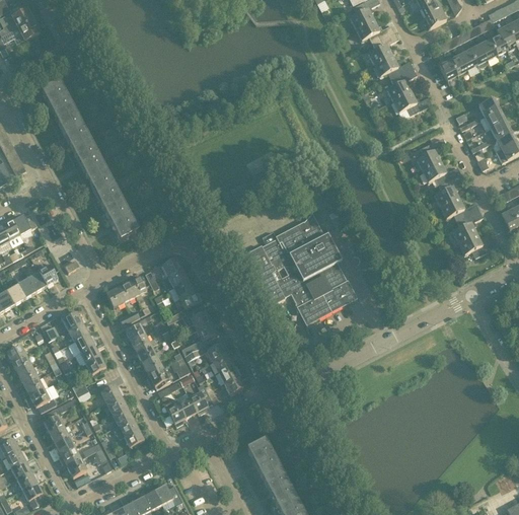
[(356,28),(373,19),(367,9),(379,3),(377,0),(366,0),(353,7),(357,13),(350,17),(356,28)]
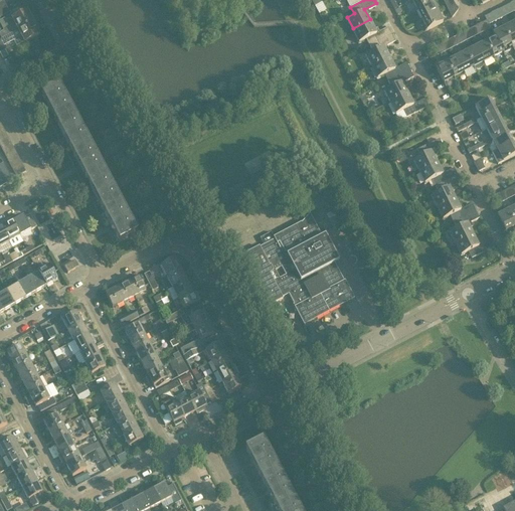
[(437,9),(433,0),(430,0),(416,7),(421,17),(437,9)]
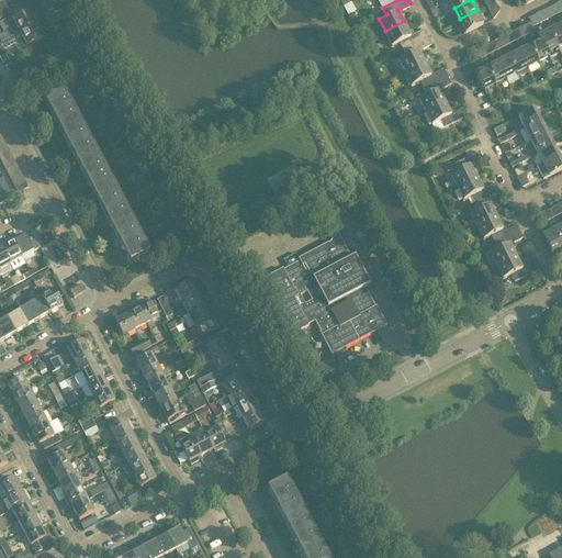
[(0,15),(11,11),(7,3),(0,7),(0,15)]
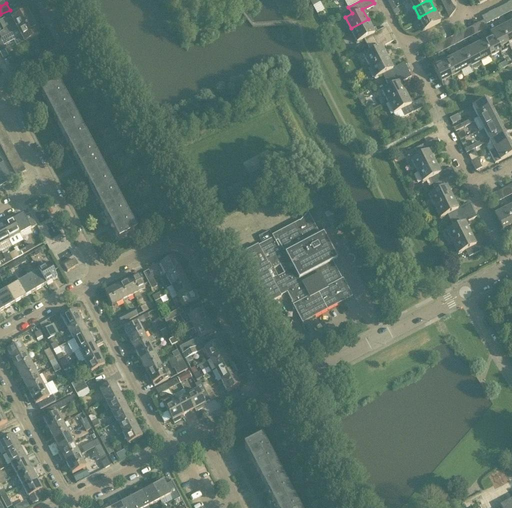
[(455,7),(453,3),(447,11),(449,15),(455,7)]
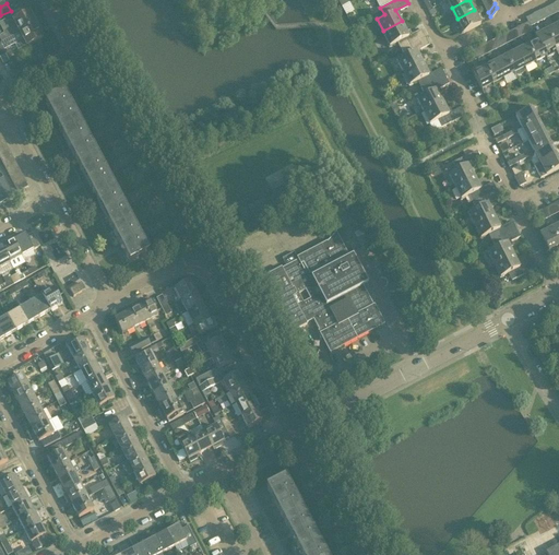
[(0,35),(2,39),(36,21),(28,8),(20,13),(19,11),(15,11),(0,19),(0,22),(4,30),(0,32),(0,35)]
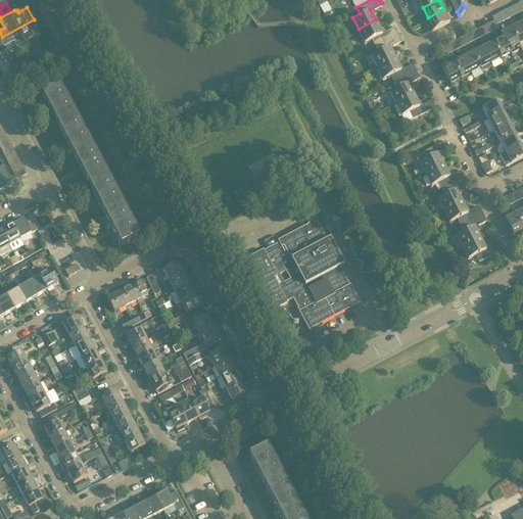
[(443,9),(428,17),(434,28),(449,19),(443,9)]
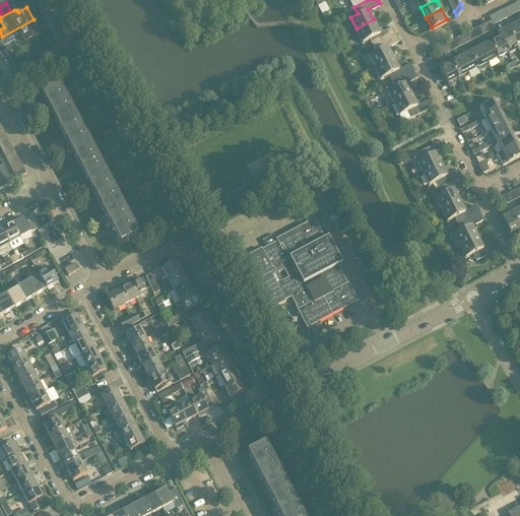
[(329,13),(323,16),(326,20),(326,21),(332,18),(329,13)]
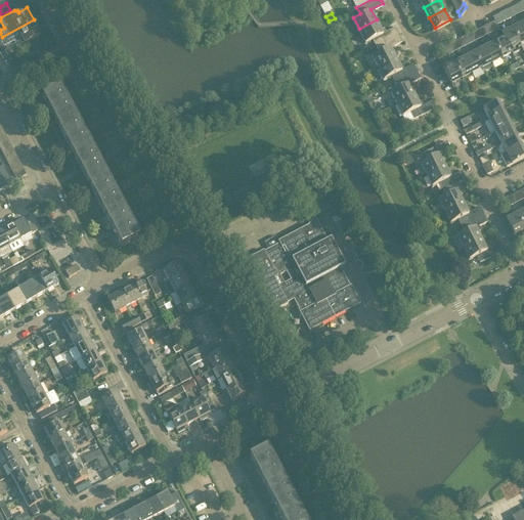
[(2,37),(0,37),(3,43),(13,38),(16,44),(25,40),(40,33),(34,19),(2,37)]
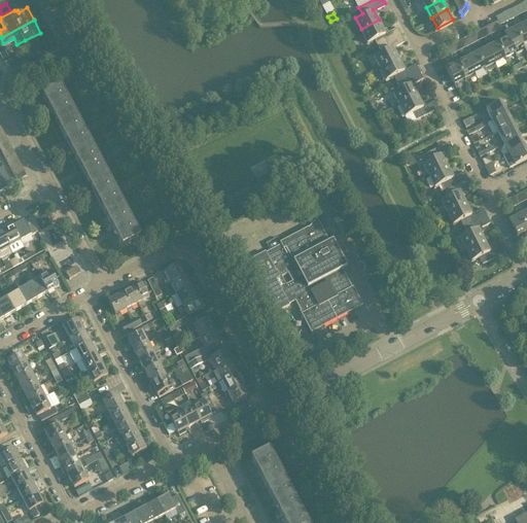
[(384,31),(379,20),(361,29),(366,41),(374,37),(378,44),(400,32),(396,25),(384,31)]
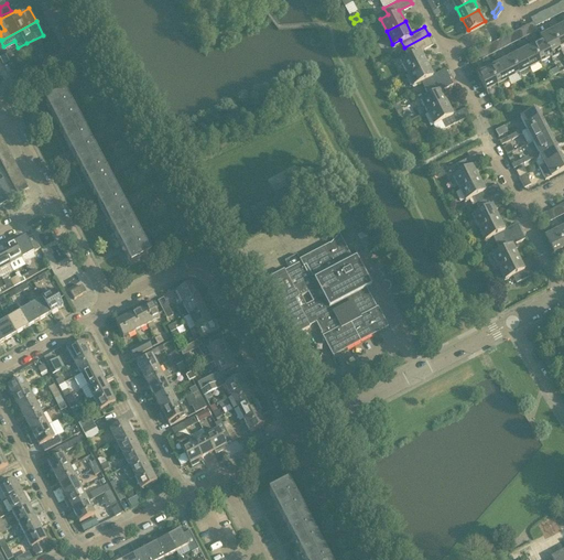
[(563,27),(562,22),(551,28),(560,44),(563,42),(563,27)]
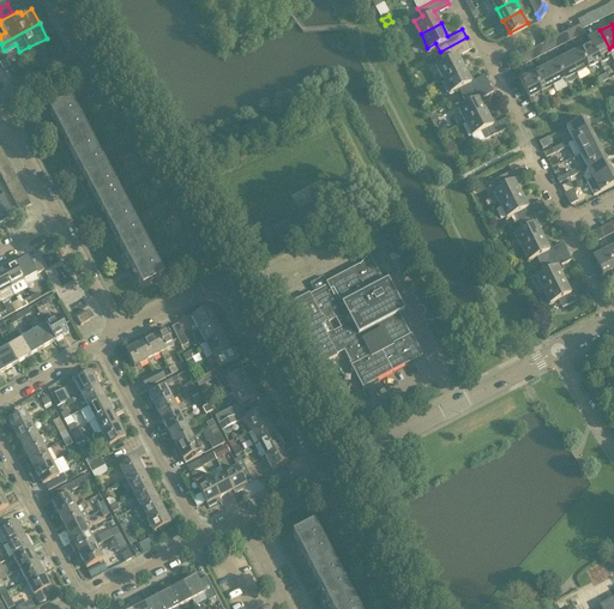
[(609,48),(600,30),(588,36),(590,41),(597,54),(600,59),(599,59),(600,61),(608,56),(607,53),(609,52),(608,49),(609,48)]
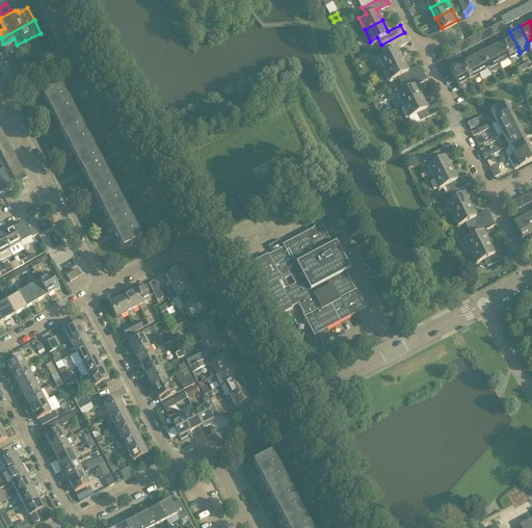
[(404,32),(381,45),(384,51),(377,55),(383,67),(401,57),(396,46),(407,40),(404,32)]
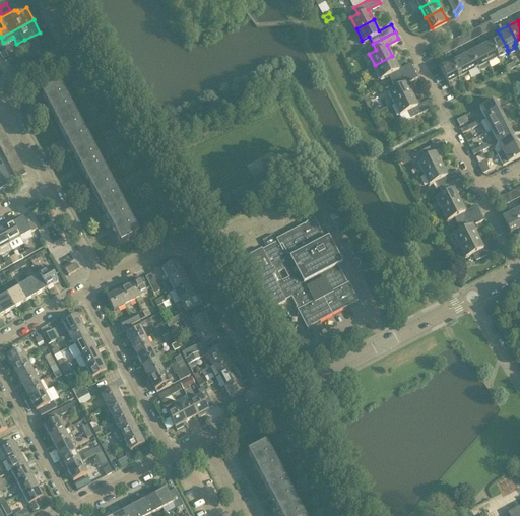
[(500,35),(490,40),(498,55),(507,50),(508,50),(506,46),(500,35)]
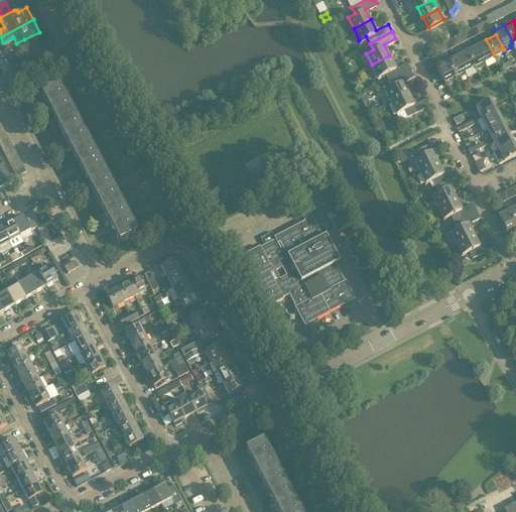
[(0,35),(0,50),(3,55),(9,52),(5,46),(3,42),(0,36),(0,35)]
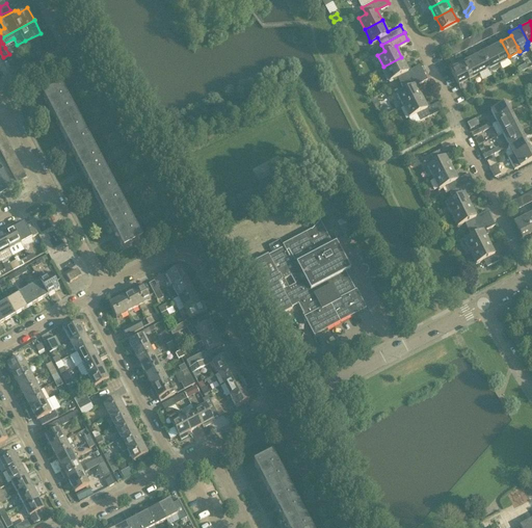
[(501,41),(490,46),(499,61),(509,56),(501,41)]
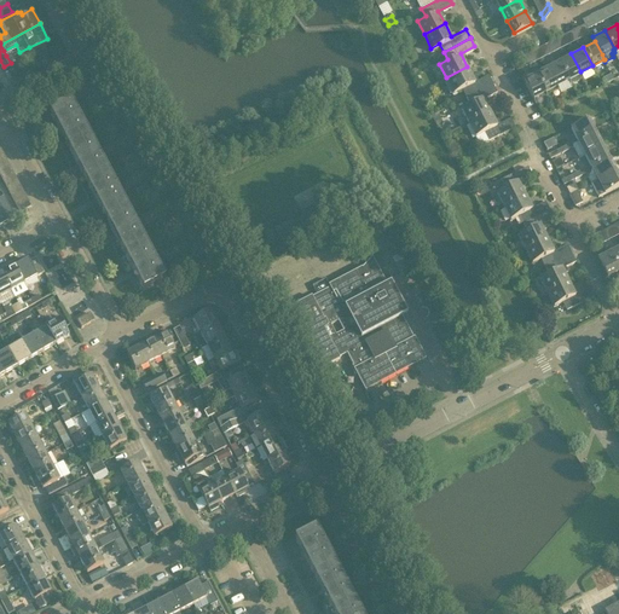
[(580,71),(571,53),(559,59),(568,77),(570,80),(571,80),(572,80),(573,80),(574,80),(576,80),(577,79),(578,79),(579,77),(580,77),(580,76),(582,75),(580,71)]
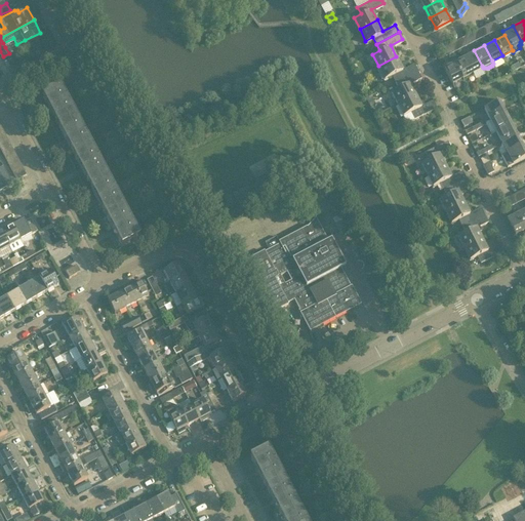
[(474,50),(465,55),(472,71),(482,66),(474,50)]
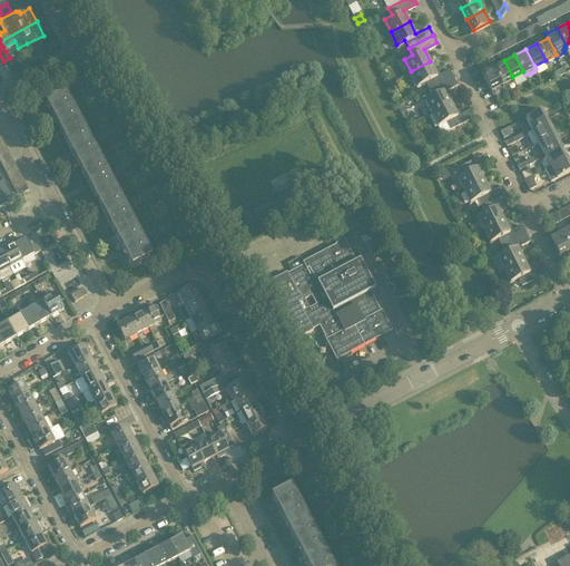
[(504,60),(493,66),(502,83),(512,77),(504,60)]
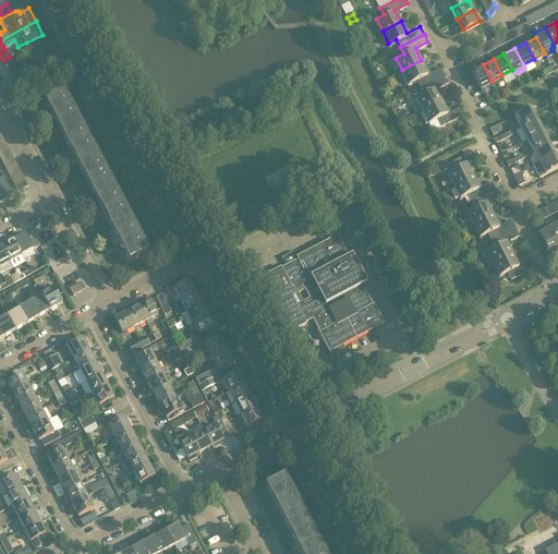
[(421,60),(402,70),(409,83),(416,79),(420,85),(444,73),(439,65),(427,72),(421,60)]
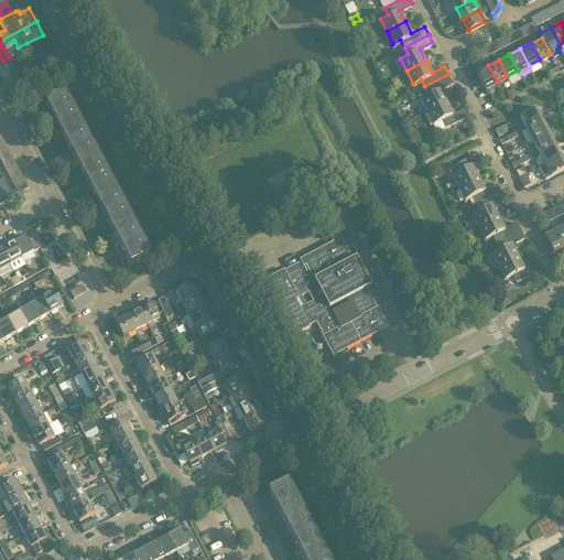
[(497,82),(488,65),(477,71),(485,87),(497,82)]
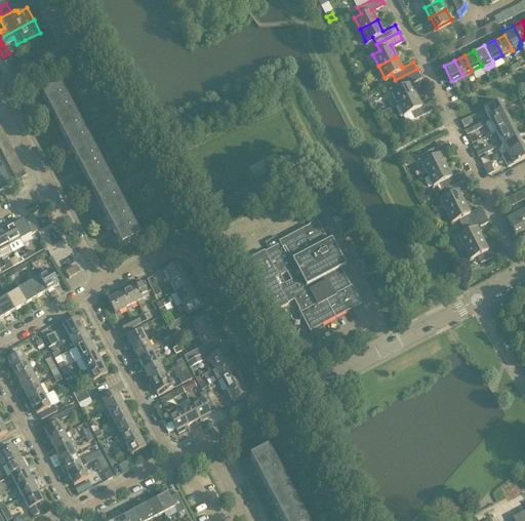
[(417,69),(395,80),(398,87),(392,90),(397,102),(415,92),(409,82),(421,76),(417,69)]
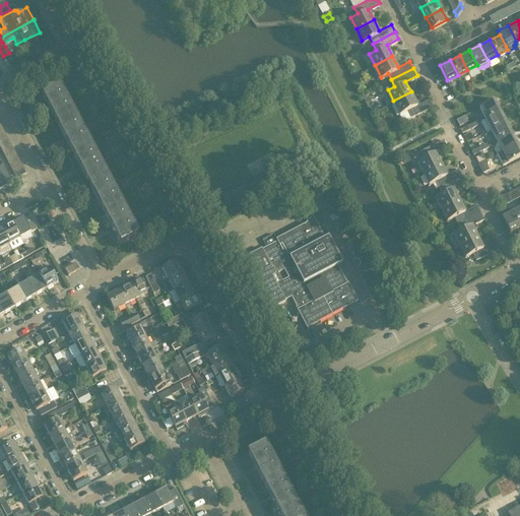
[(57,121),(75,112),(69,99),(71,98),(69,92),(66,94),(59,81),(42,90),(57,121)]
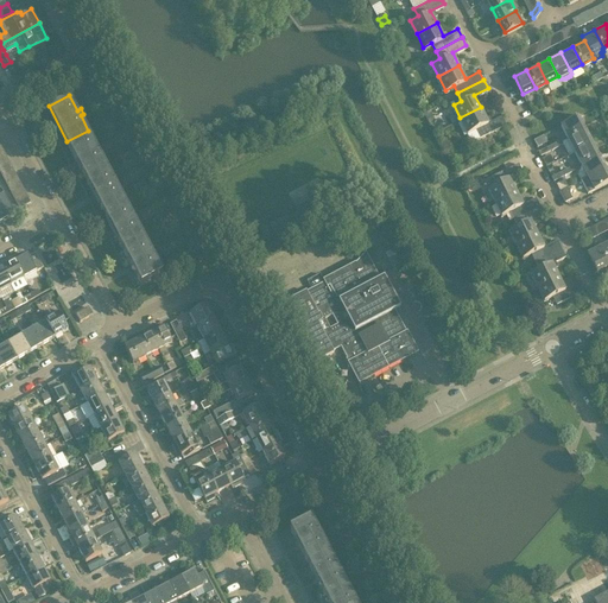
[(481,107),(460,118),(466,129),(466,131),(470,140),(505,122),(501,114),(488,120),(481,107)]
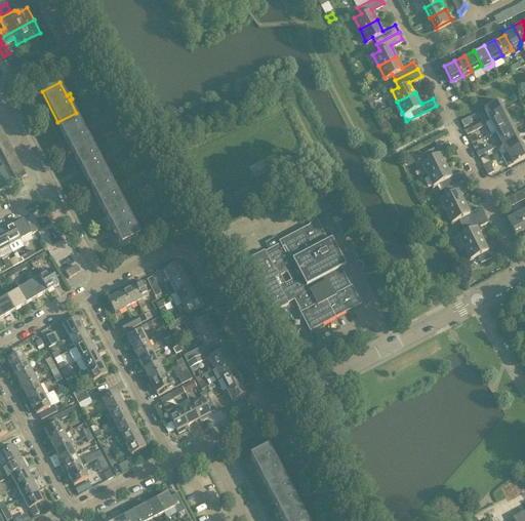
[(371,93),(366,96),(369,103),(374,99),(371,93)]
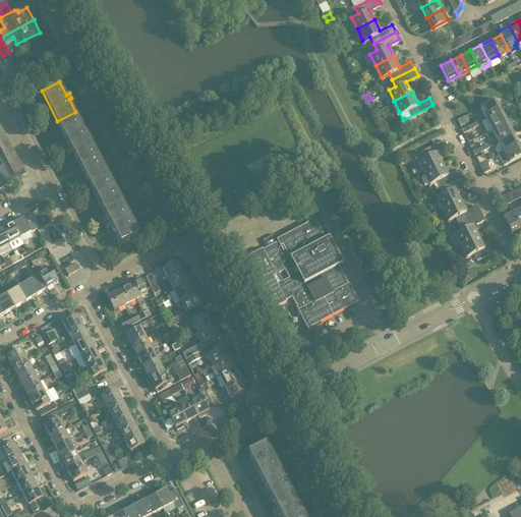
[(485,116),(501,109),(495,98),(480,106),(485,116)]
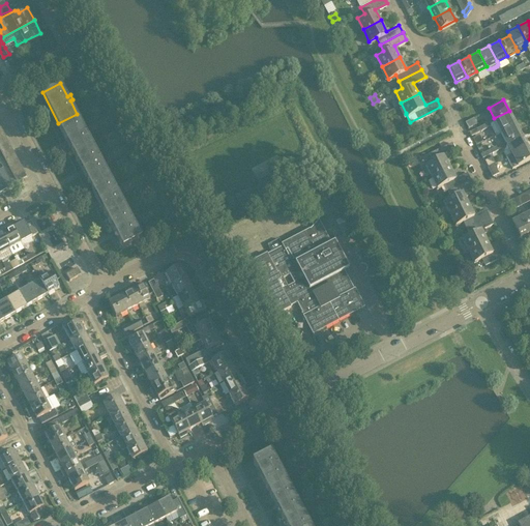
[(509,111),(494,118),(490,121),(496,133),(500,130),(500,129),(514,122),(509,111)]
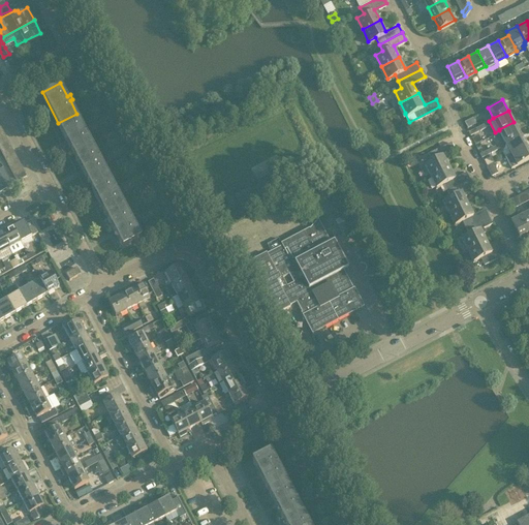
[(84,126),(76,114),(58,123),(74,153),(92,144),(86,131),(89,129),(86,125),(84,126)]
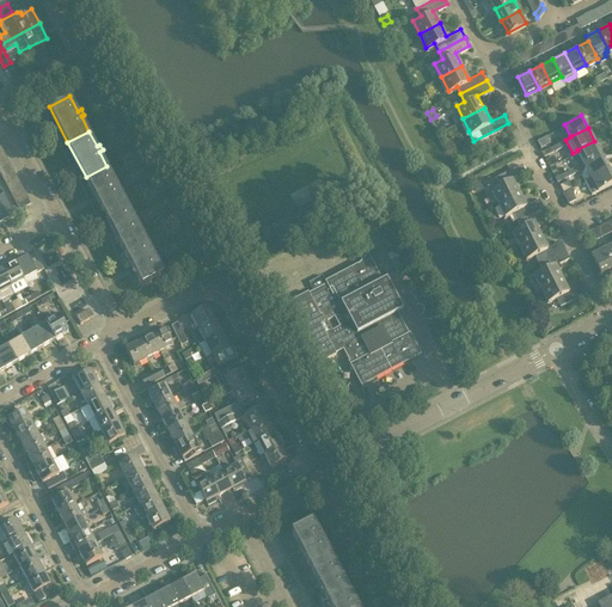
[(601,153),(594,141),(577,149),(577,151),(583,163),(601,153)]
